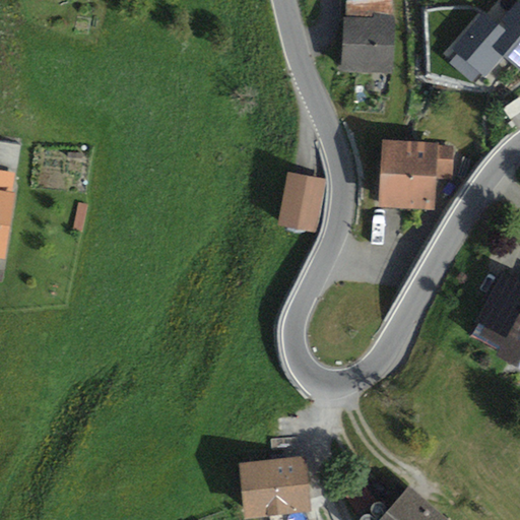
[(392,0),(359,0),(346,1),(346,18),(343,18),(343,74),(394,74),(394,15),(393,15),(392,0)]
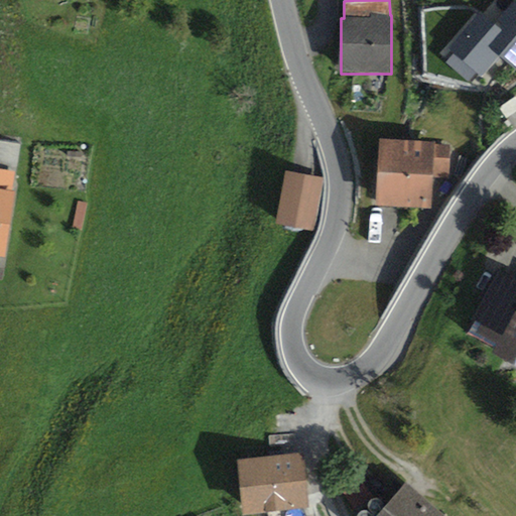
[(515,0),(495,25),(479,11),(447,47),(483,78),(500,57),(515,72),(515,0)]
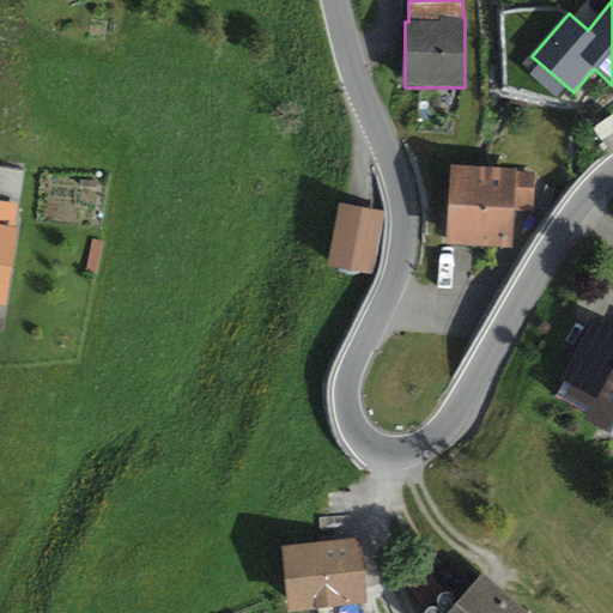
[(0,156),(0,186),(22,188),(24,159),(0,156)]
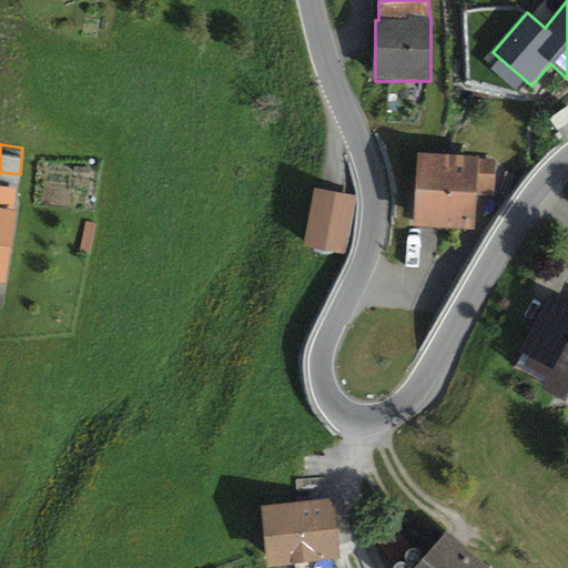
[(479,156),(417,153),(414,227),(475,231),(476,194),(495,195),(496,161),(479,160),(479,156)]
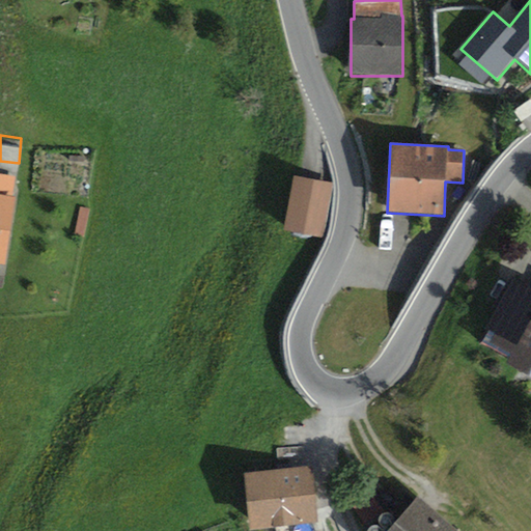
[(16,177),(0,174),(0,266),(5,267),(16,197),(14,197),(16,177)]
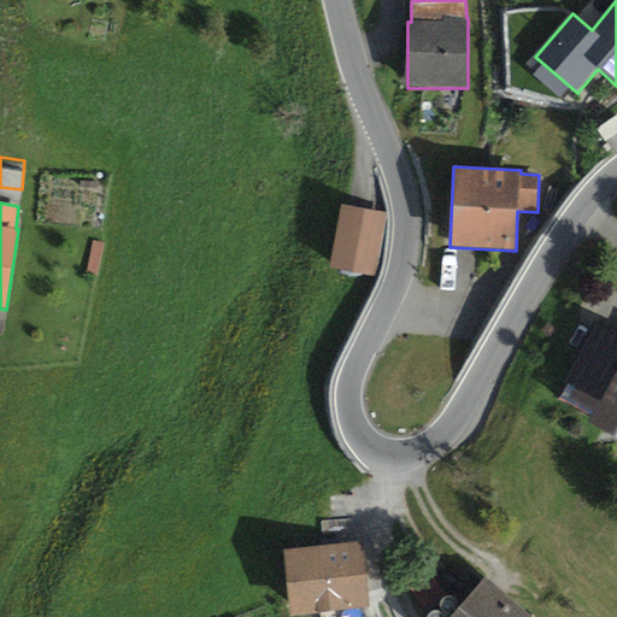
[(386,215),(342,205),(329,268),(374,276),(386,215)]
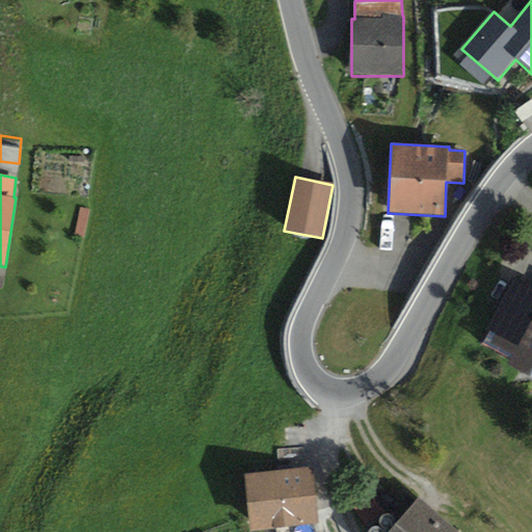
[(531,287),(514,278),(487,329),(491,331),(484,345),(512,361),(507,366),(531,378),(531,287)]
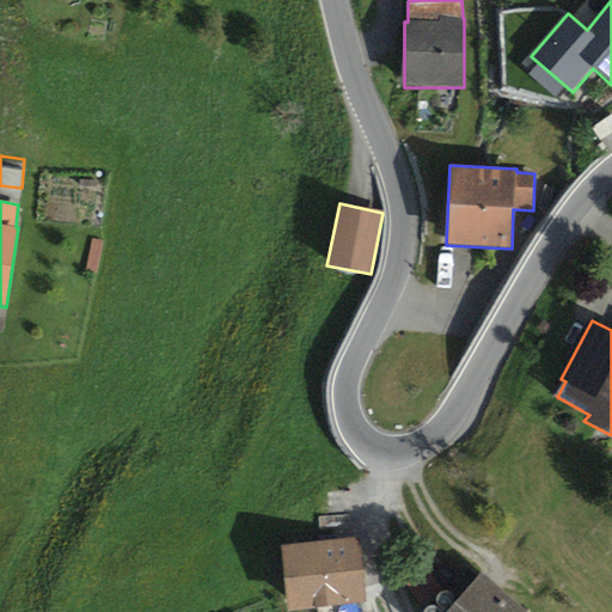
[(360,538),(281,548),(288,611),(295,611),(368,604),(360,538)]
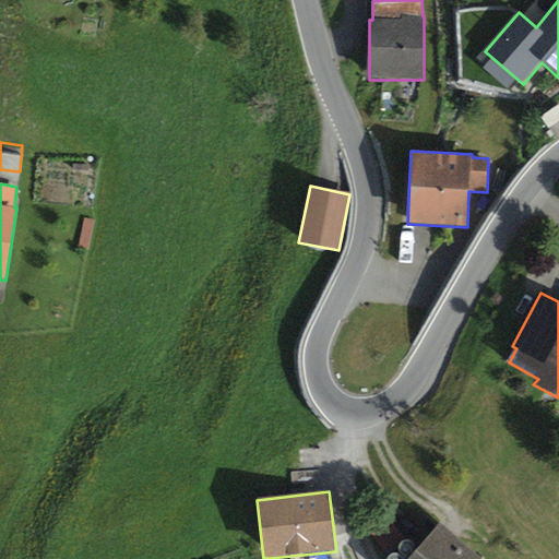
[(477,558),(440,525),(409,558),(477,558)]
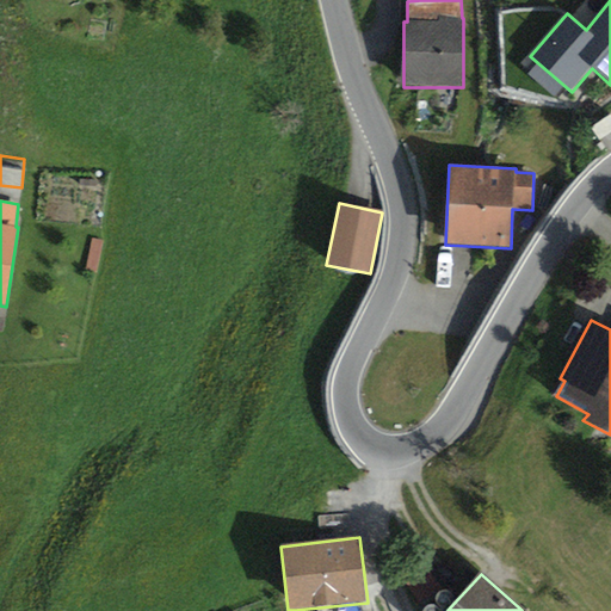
All buildings are outlined.
